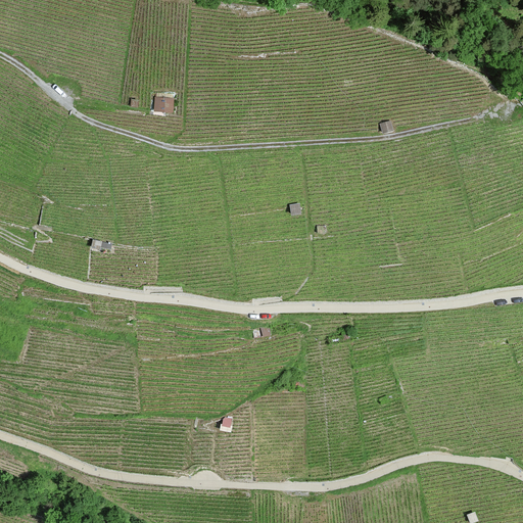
[(173,97),(154,96),(154,107),(165,107),(165,109),(172,109),(173,97)]
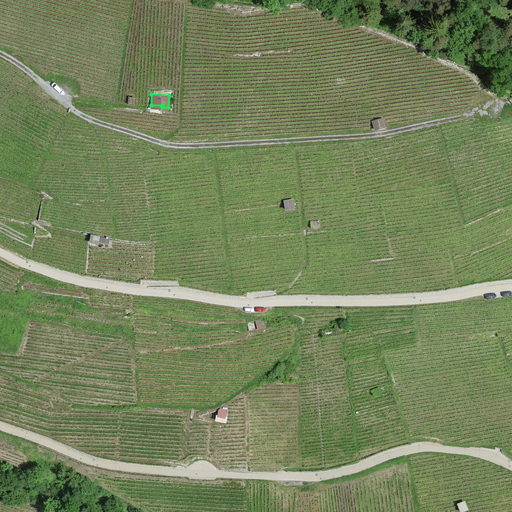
[(385,126),(383,119),(373,121),(375,129),(385,126)]
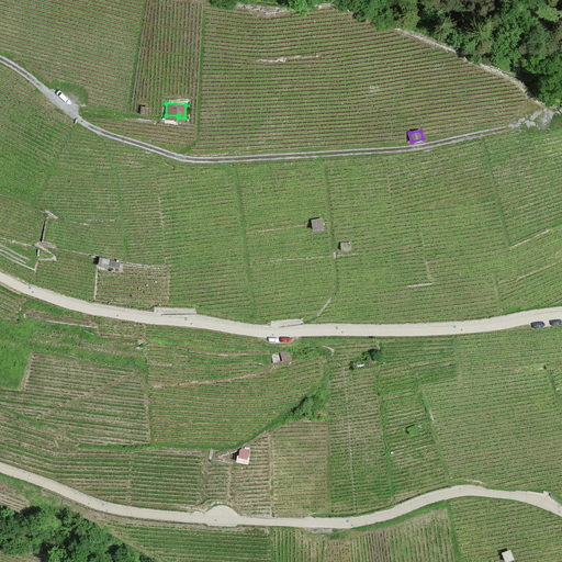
[(324,227),(322,218),(313,221),(314,229),(324,227)]
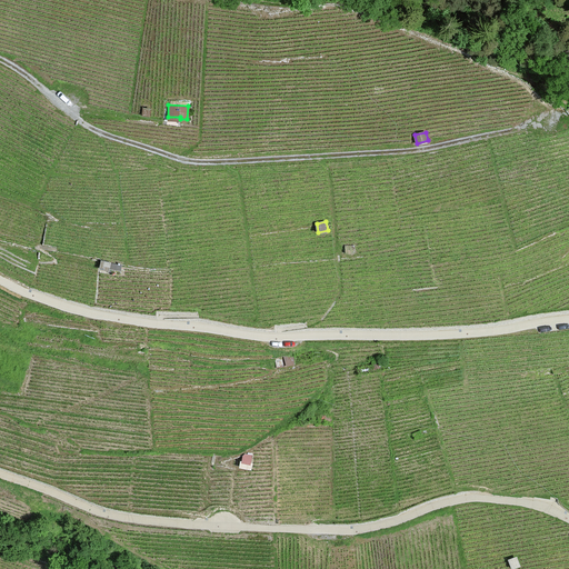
[(111,262),(102,261),(101,268),(109,270),(111,262)]
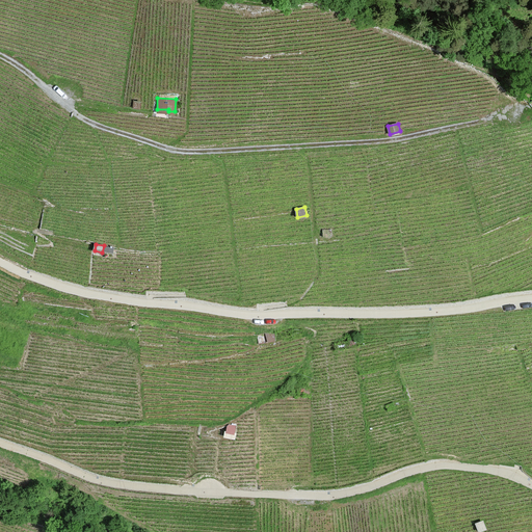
[(486,528),(484,521),(476,524),(479,531),(486,528)]
